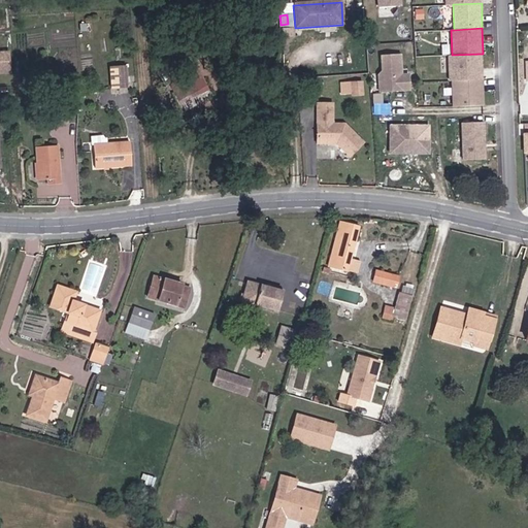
[(11,50),(0,48),(0,72),(11,72),(11,50)]
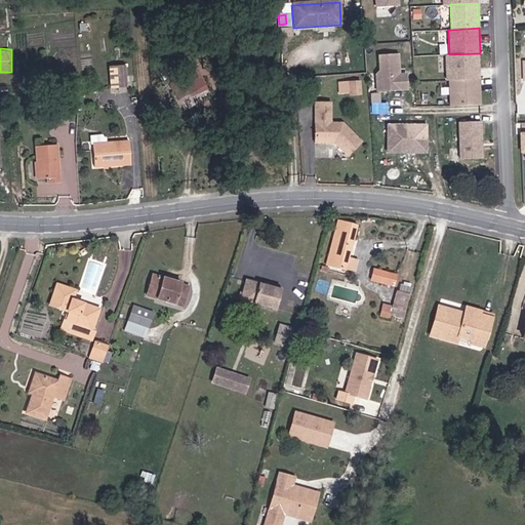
[(400,52),(378,54),(379,71),(375,74),(376,91),(408,89),(407,73),(401,74),(400,52)]
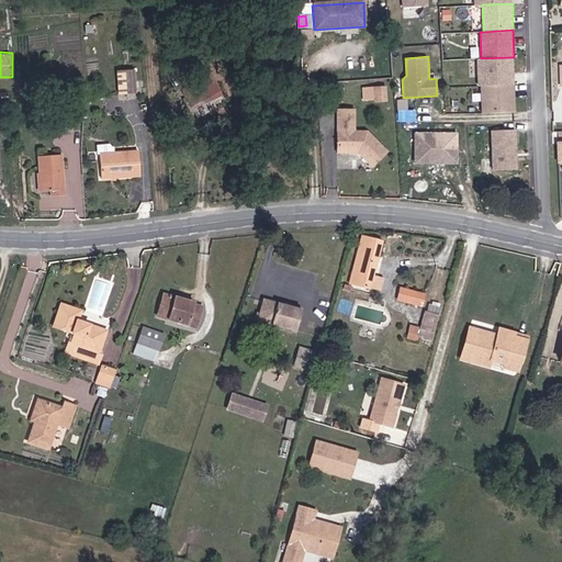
[(478,85),(482,85),(515,85),(514,57),(481,58),(476,58),(478,85)]
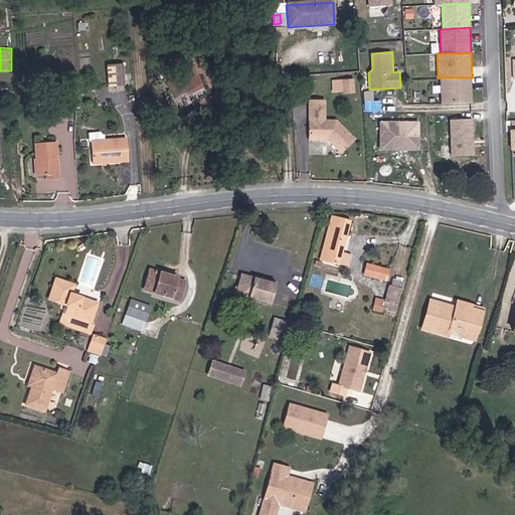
[(107,66),(108,84),(125,84),(124,65),(107,66)]
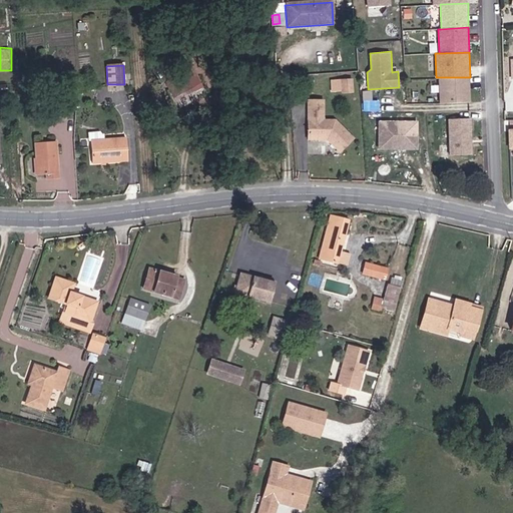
[(471,102),(470,77),(440,77),(440,103),(471,102)]
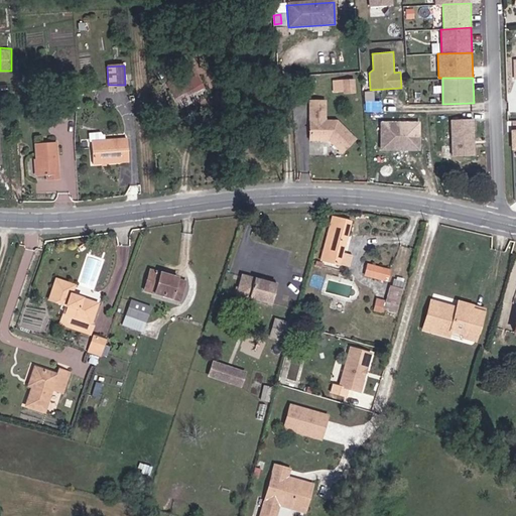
[(352,86),(340,87),(341,99),(353,99),(352,86)]
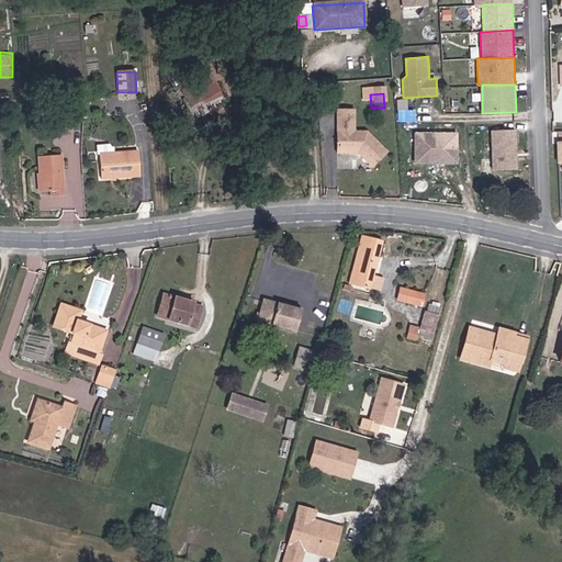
[(351,114),(333,114),(334,157),(348,157),(348,153),(369,169),(381,154),(363,137),(357,137),(355,138),(351,136),(351,114)]
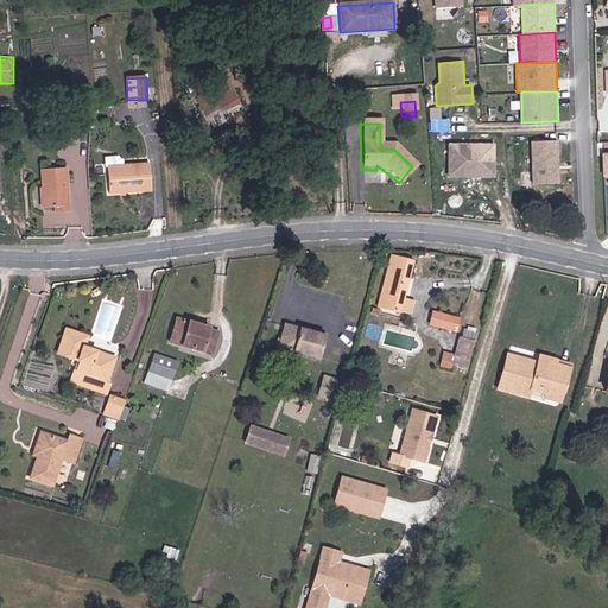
[(65,132),(46,133),(48,151),(59,150),(59,139),(65,139),(65,132)]
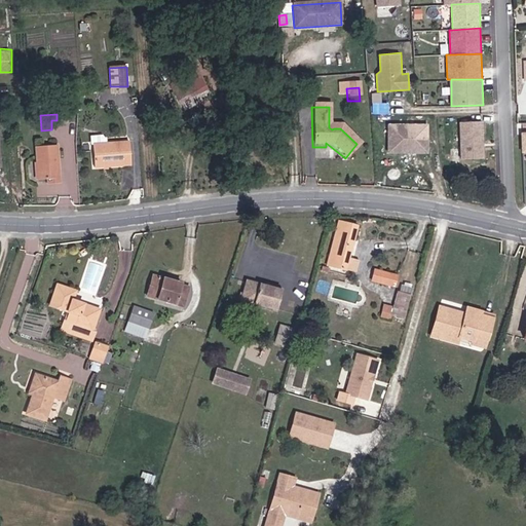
[(482,121),(459,122),(460,159),(484,158),(482,121)]
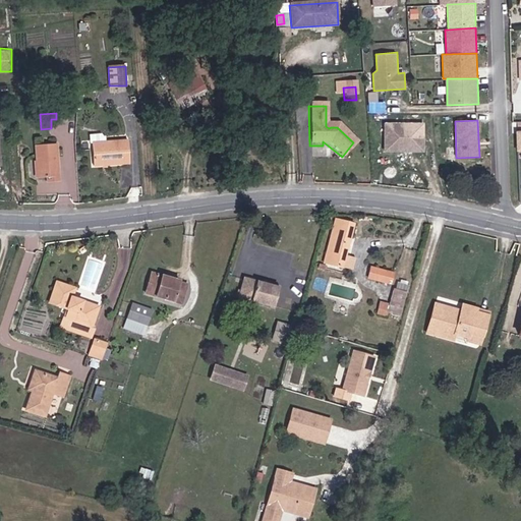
[(420,124),(385,125),(385,151),(421,151),(420,124)]
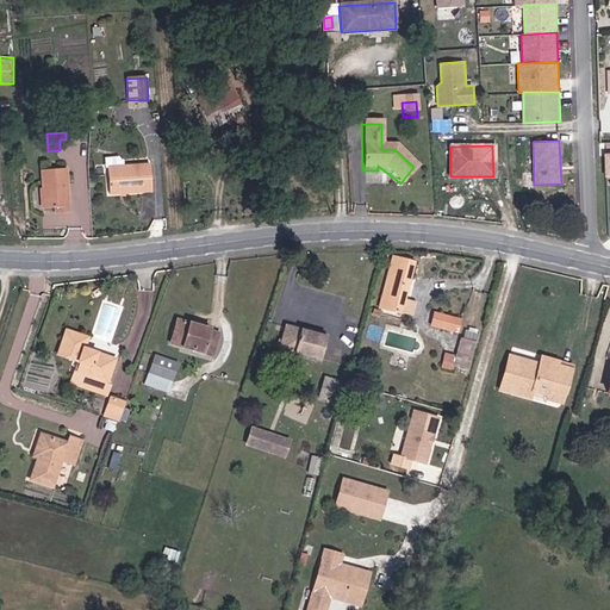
[(147,166),(101,169),(104,197),(148,193),(147,166)]
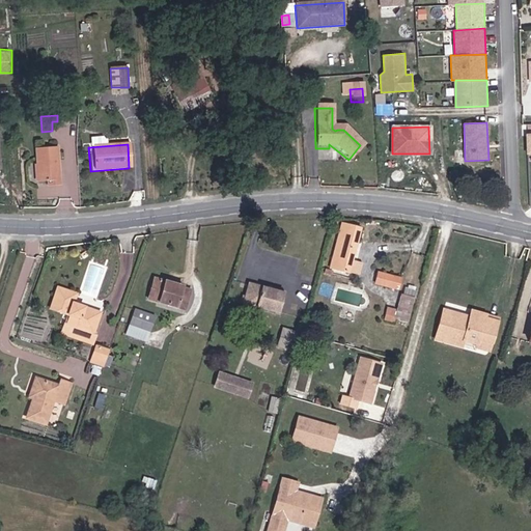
[(46,183),(57,182),(54,147),(34,149),(36,184),(46,183)]
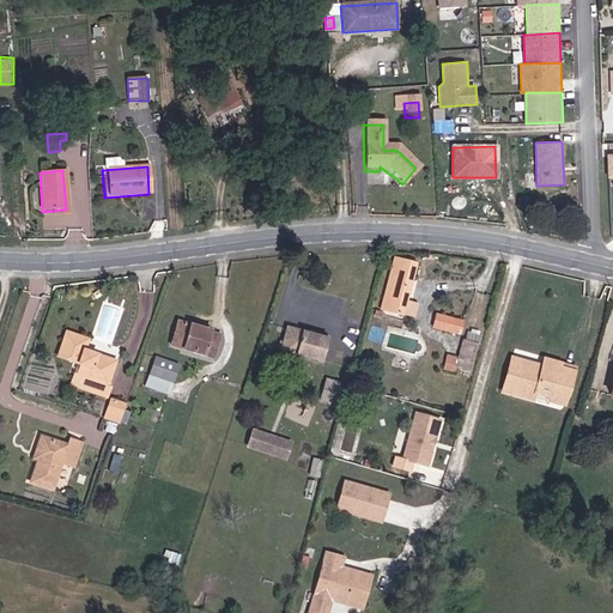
[(67,219),(66,210),(53,211),(54,220),(67,219)]
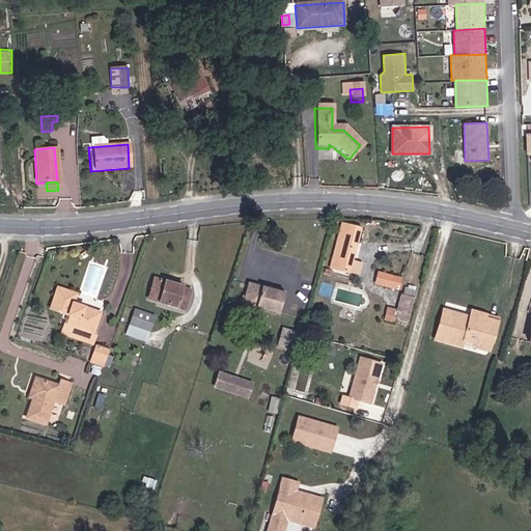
[(358,258),(367,226),(347,223),(338,252),(358,258)]
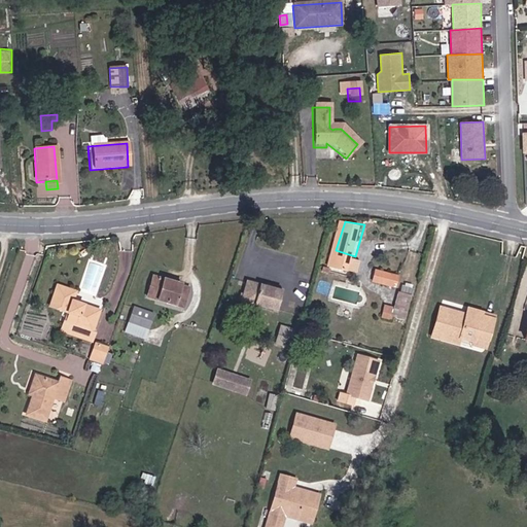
[(400,284),(402,275),(381,268),(379,279),(400,284)]
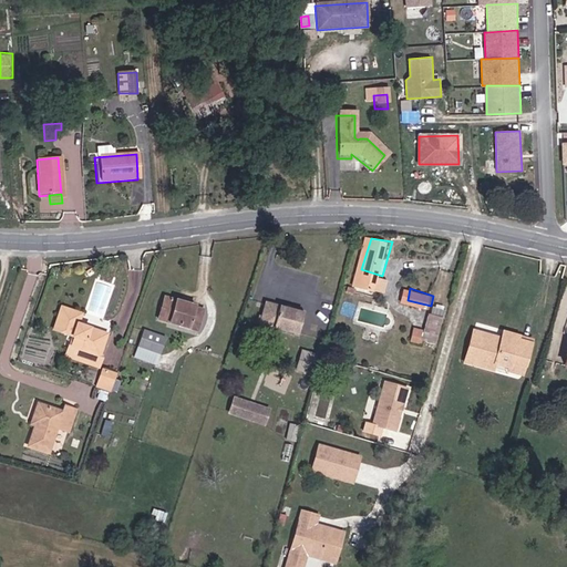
[(200,313),(200,309),(168,299),(162,322),(202,334),(208,316),(200,313)]
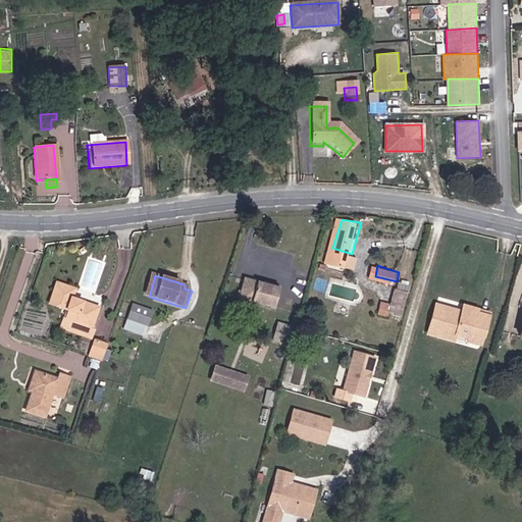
[(408,289),(409,280),(400,279),(399,288),(408,289)]
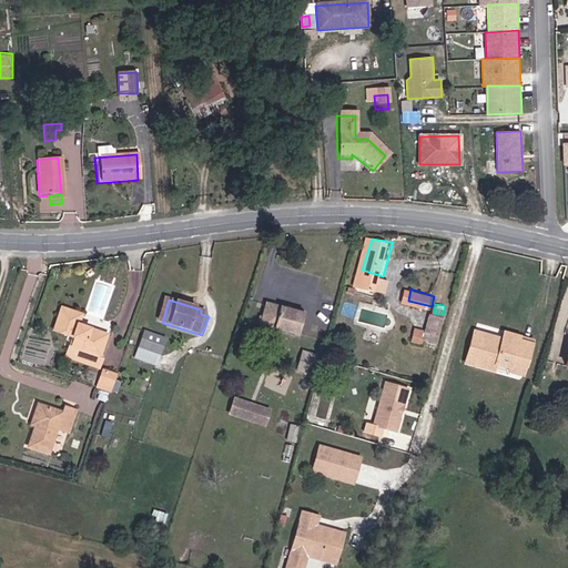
[(300,341),(305,318),(267,306),(261,328),(300,341)]
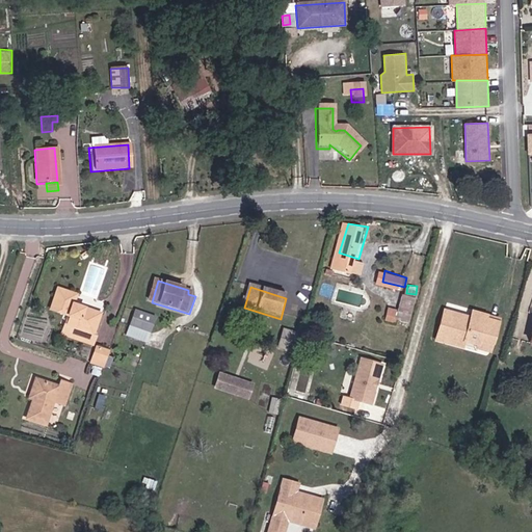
[(74,304),(77,294),(60,288),(53,309),(70,315),(68,323),(64,323),(61,333),(94,343),(97,336),(92,334),(99,313),(74,304)]
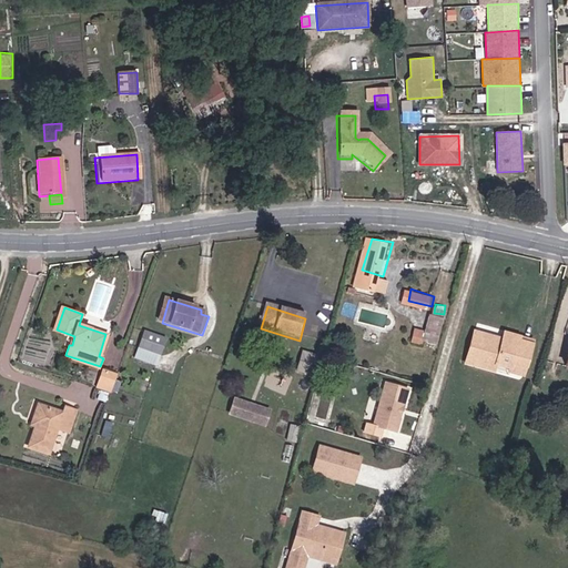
[(438,354),(446,328),(429,324),(423,350),(438,354)]
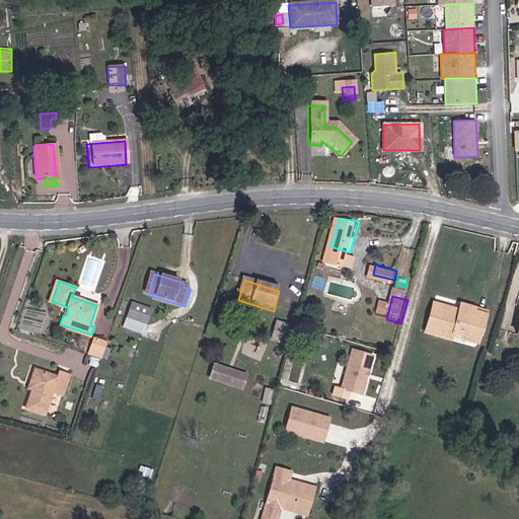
[(467,334),(477,305),(464,302),(462,309),(437,303),(430,331),(454,338),(456,331),(467,334)]
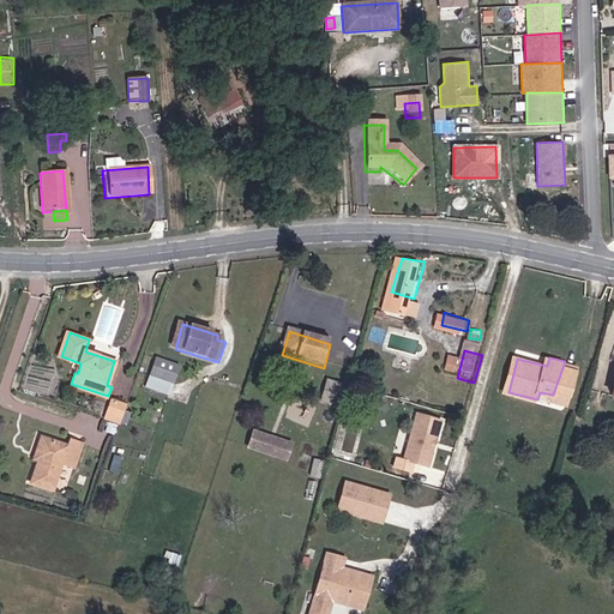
[(152,361),(148,374),(174,383),(179,368),(152,361)]
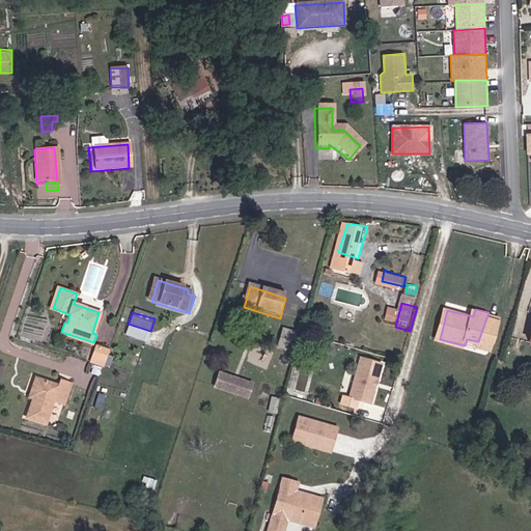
[(491,313),(488,312),(478,341),(485,342),(483,347),(495,351),(500,324),(490,320),(491,313)]
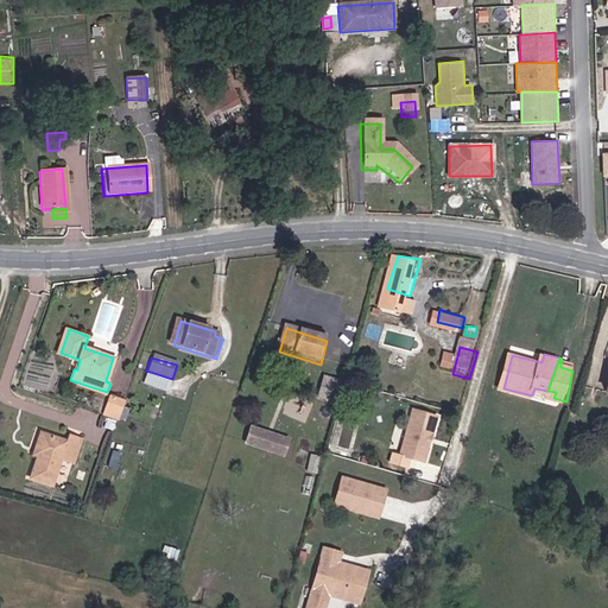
[(172,379),(146,371),(143,382),(169,391),(172,379)]
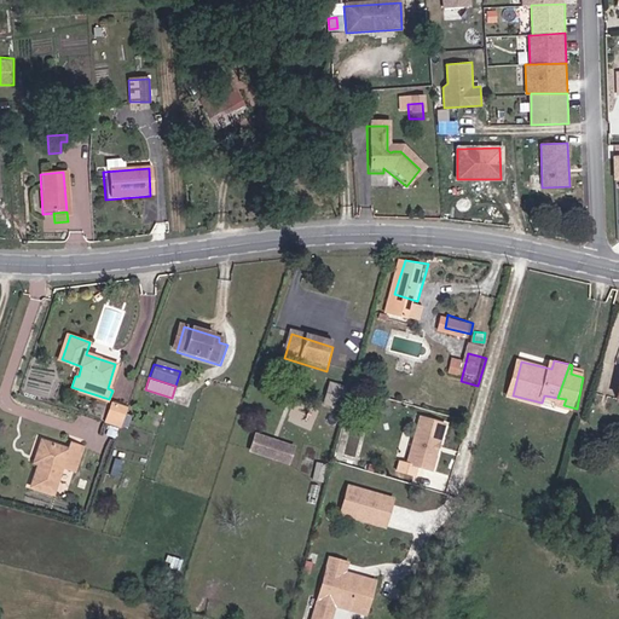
[(347,411),(350,398),(334,393),(329,408),(347,411)]
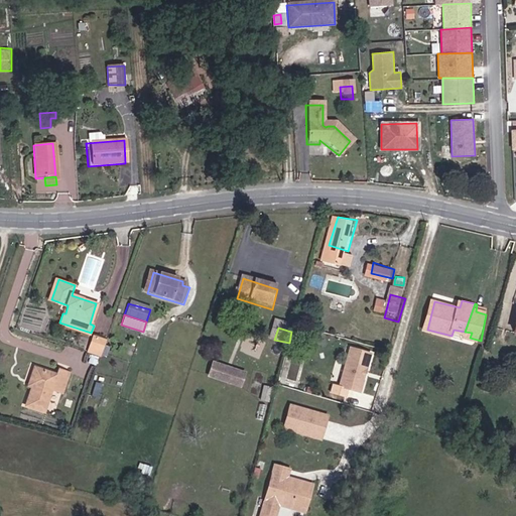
[(452,338),(462,340),(465,332),(454,330),(452,336),(452,338)]
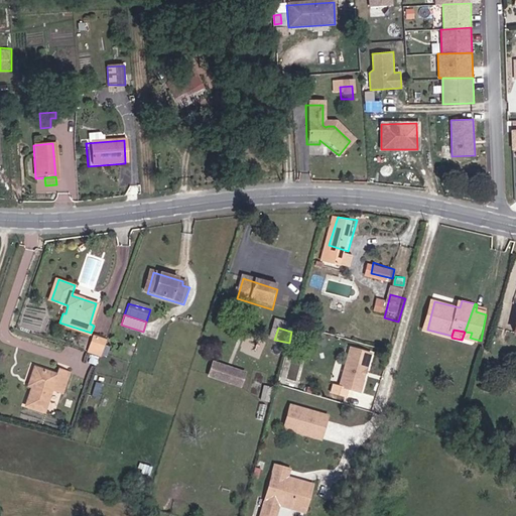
[(465,332),(462,340),(469,342),(470,338),(472,333),(465,332)]
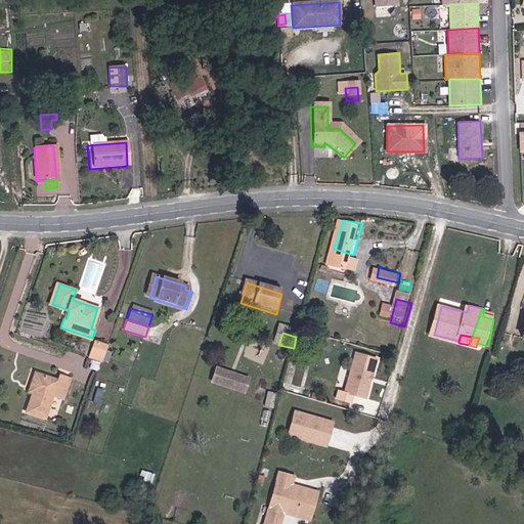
[(97,343),(92,357),(101,360),(106,346),(97,343)]
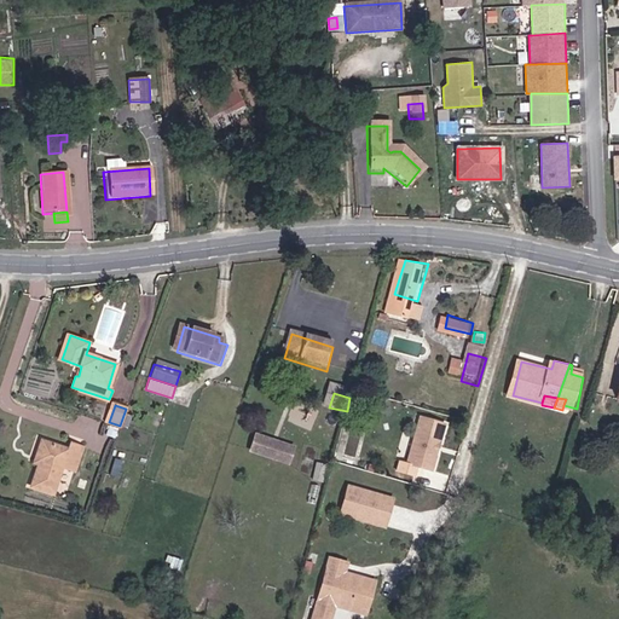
[(441,446),(446,427),(422,420),(408,466),(433,473),(438,455),(437,453),(438,445),(441,446)]
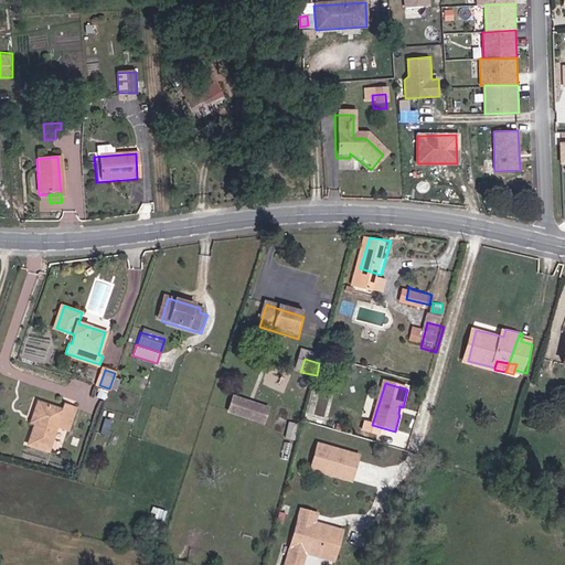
[(74,404),(62,400),(60,407),(35,400),(30,414),(35,416),(27,443),(45,448),(54,423),(67,427),(74,404)]
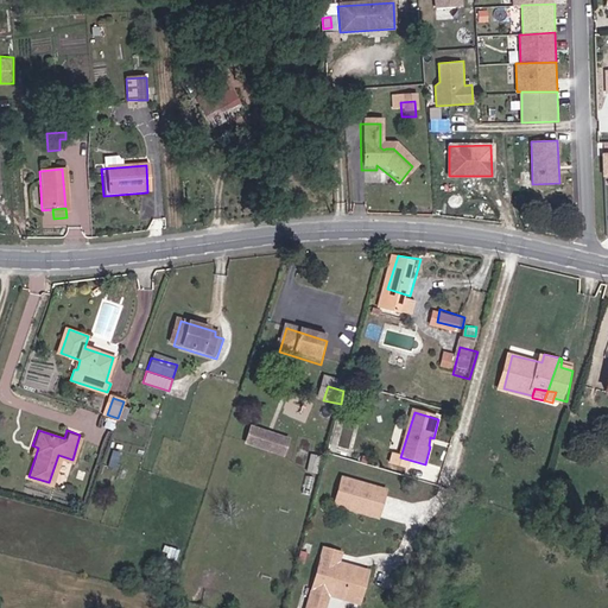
[(278,461),(284,445),(246,434),(241,449),(278,461)]
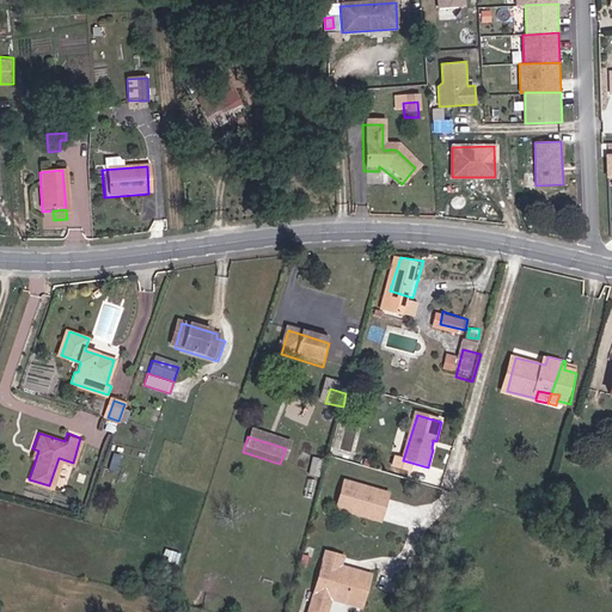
[(390,496),(346,484),(338,510),(381,522),(390,496)]
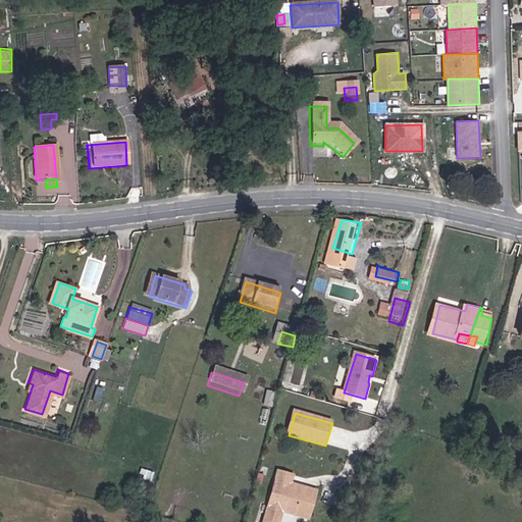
[(293,475),(278,471),(263,521),(278,521),(282,509),(309,516),(316,490),(291,483),(293,475)]
